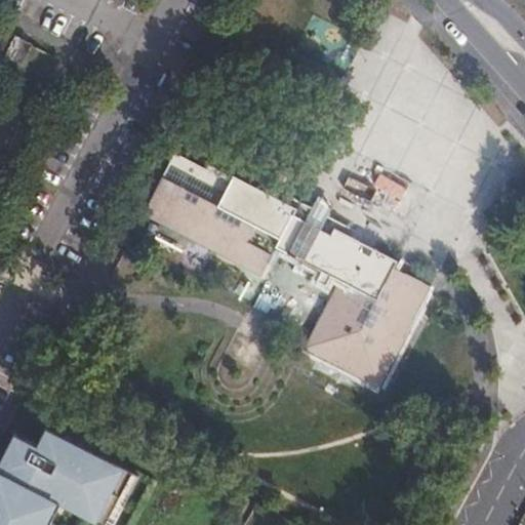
[(16,37),(6,56),(22,65),(32,45),(16,37)]
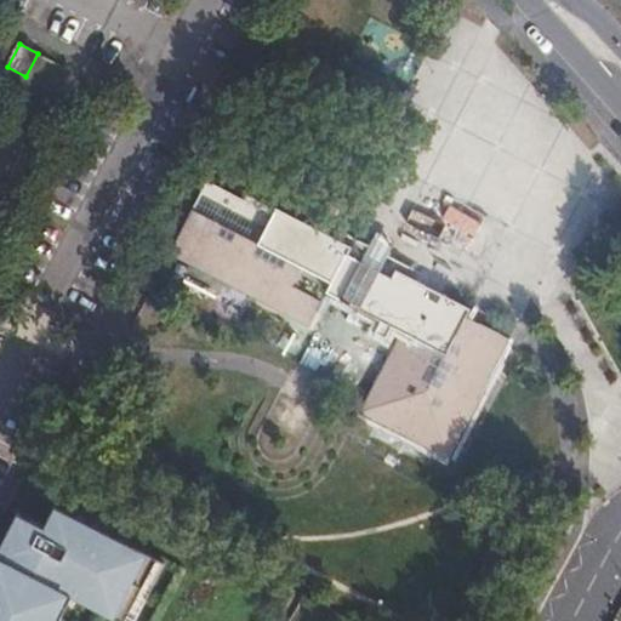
[(382,272),(381,272),(362,261),(348,255),(352,249),(277,209),(273,216),(208,182),(194,210),(171,251),(311,324),(328,292),(402,331),(368,397),(383,404),(376,419),(437,450),(444,436),(457,443),(511,340),(467,317),(471,309),(397,271),(393,278),(382,272)]
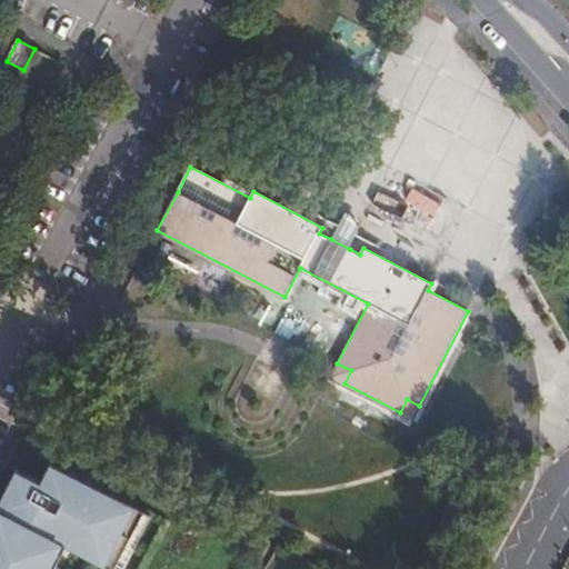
[(331,239),(349,249),(360,226),(342,217),(331,239)]
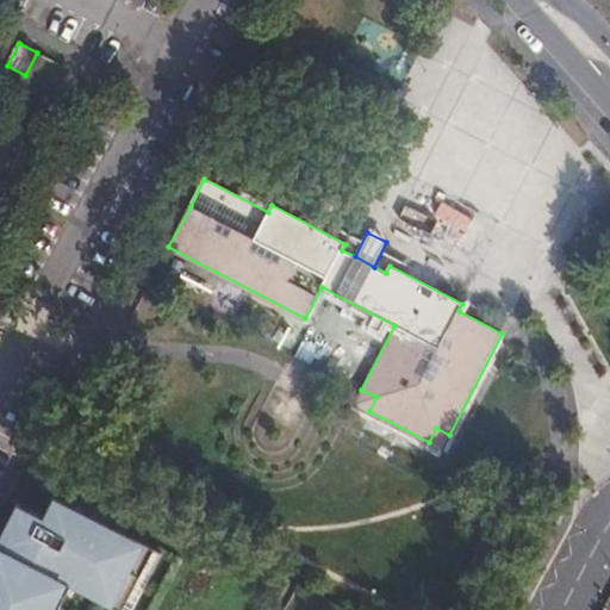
[(377,397),(361,390),(354,403),(369,411),(377,397)]
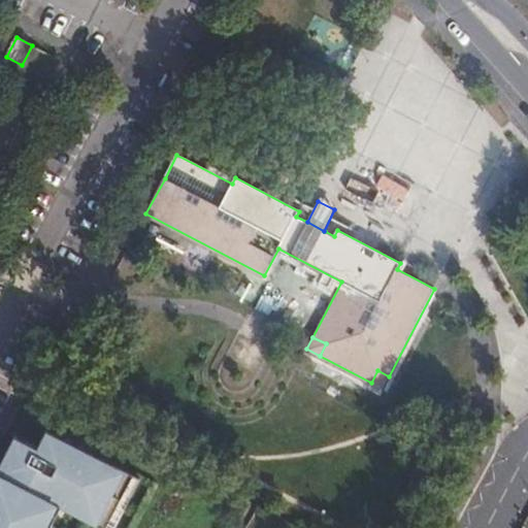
[(383,389),(389,376),(377,370),(371,383),(383,389)]
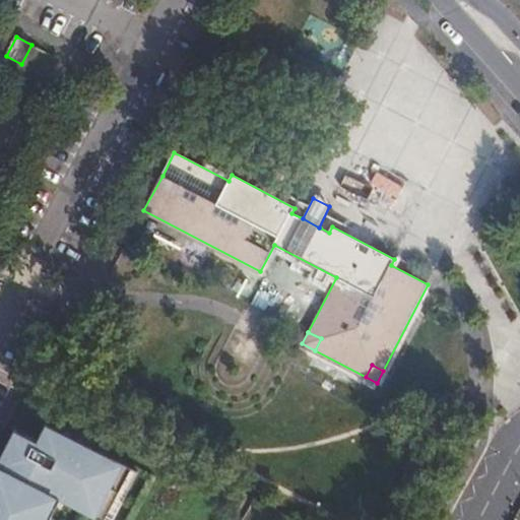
[(0,519),(41,519),(54,496),(100,519),(105,519),(132,468),(51,427),(42,444),(15,430),(0,459),(0,519)]
